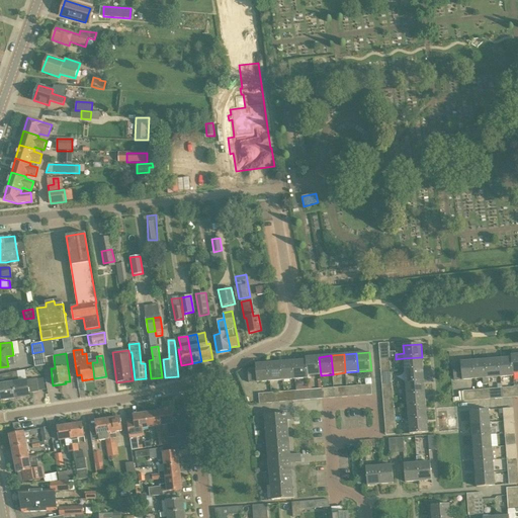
[(511,357),(499,358),(501,376),(513,375),(511,355),(511,357)]
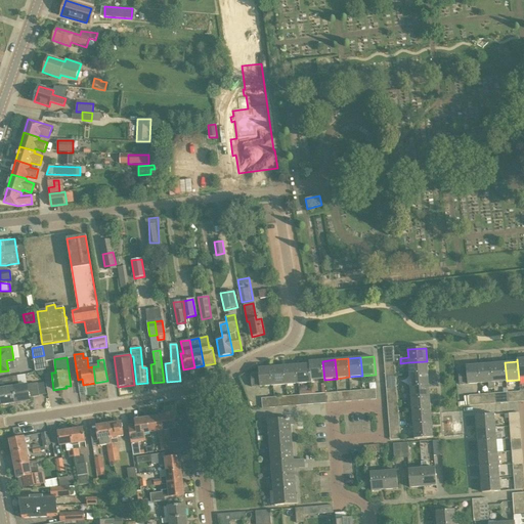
[(322,361),(309,362),(311,383),(312,383),(311,381),(324,380),(322,361)]
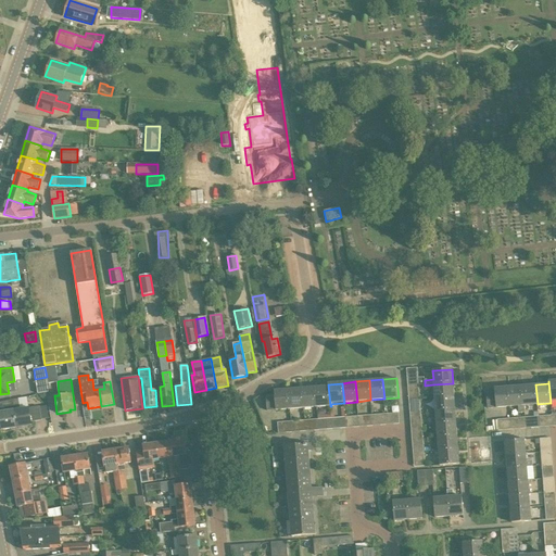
[(454,396),(453,383),(433,384),(434,397),(454,396)]
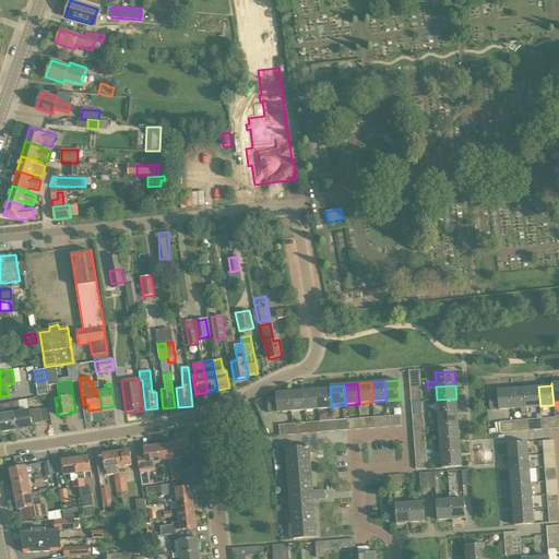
[(330,389),(317,390),(319,409),(332,408),(330,387),(330,389)]
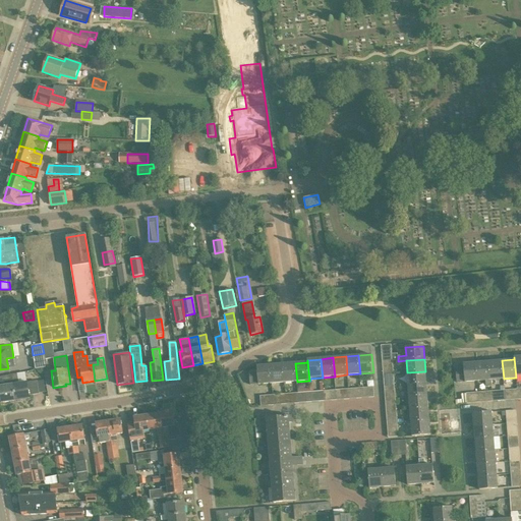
[(502,360),(489,361),(490,380),(491,387),(491,380),(504,379),(502,360)]
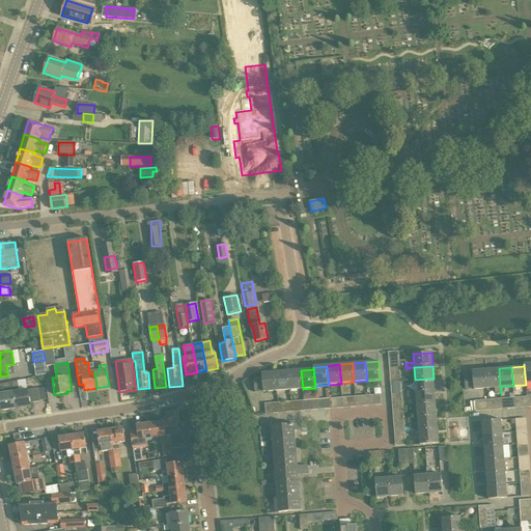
[(389,369),(390,382),(400,382),(400,368),(389,369)]
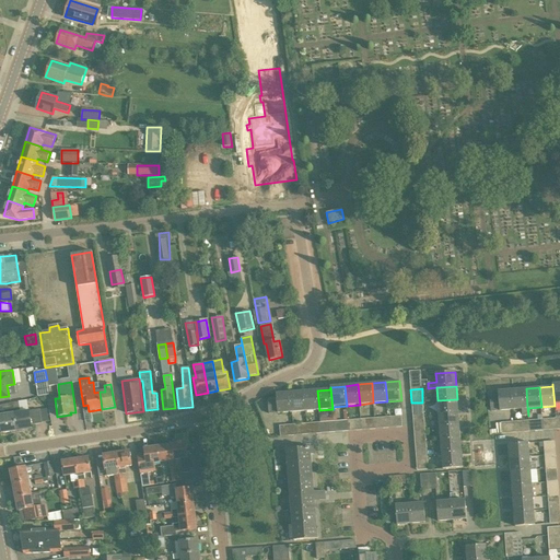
[(512,389),(514,409),(522,409),(522,417),(528,416),(527,408),(526,388),(512,389)]
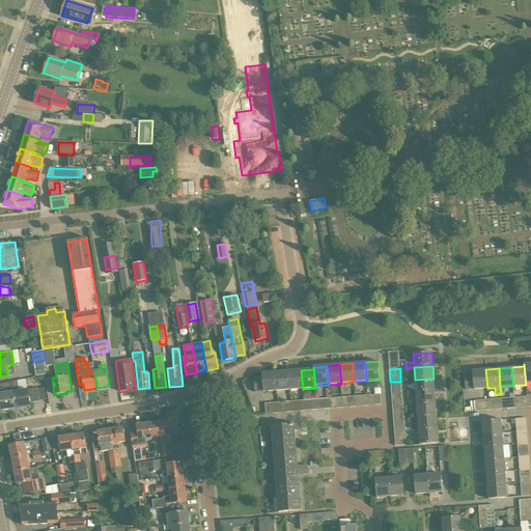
[(466,390),(487,388),(485,369),(472,370),(473,374),(465,375),(466,390)]
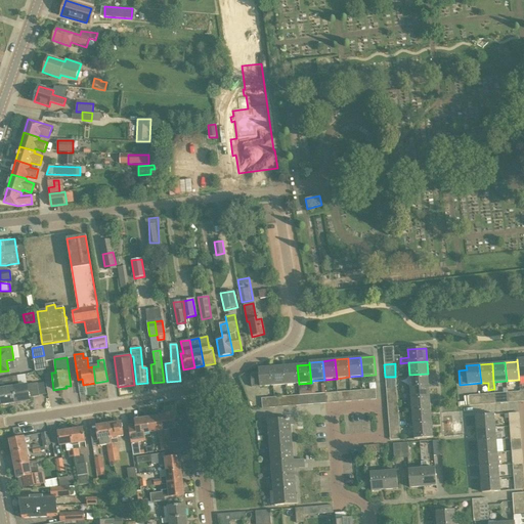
[(297,365),(285,366),(286,385),(299,384),(297,365)]
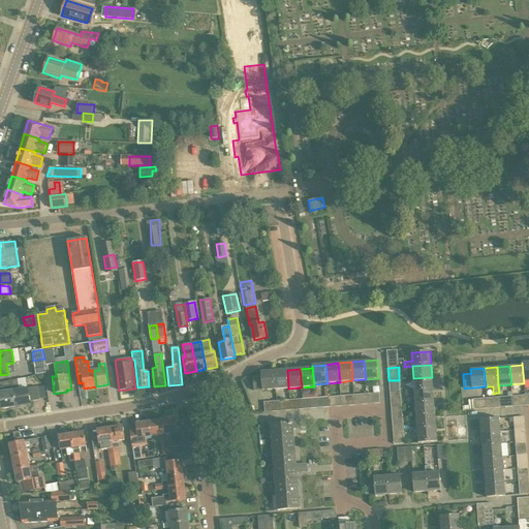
[(287,370),(274,371),(276,390),(288,389),(287,370)]
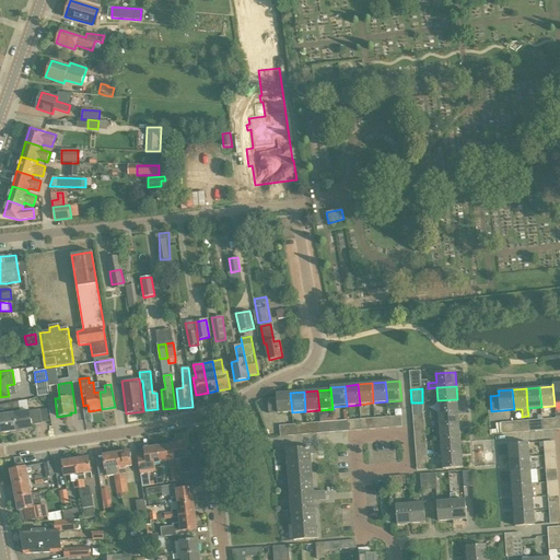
[(292,412),(290,393),(277,394),(277,398),(268,399),(269,415),(292,412)]
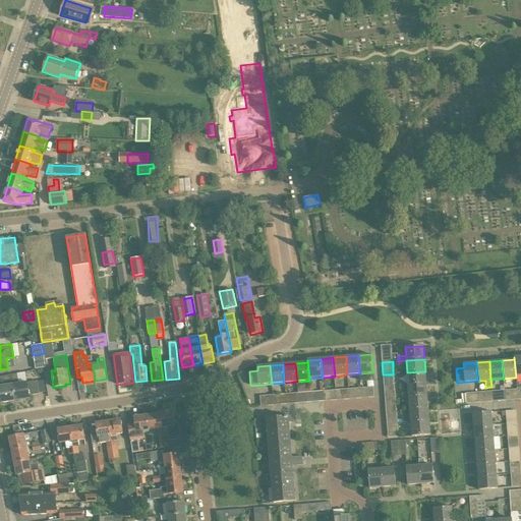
[(426,384),(425,371),(407,372),(408,386),(426,384)]
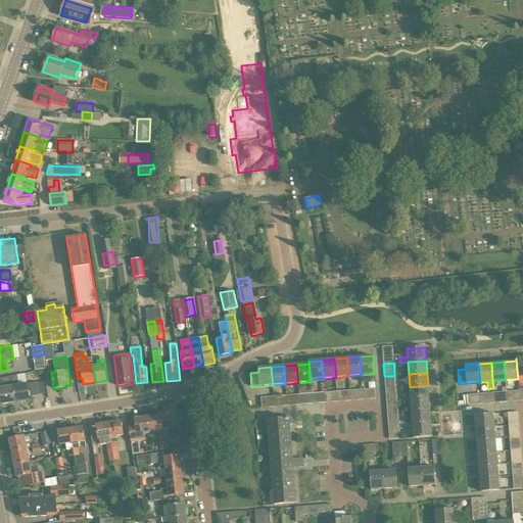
[(26,374),(11,377),(15,402),(30,400),(29,397),(39,395),(37,383),(27,384),(26,374)]
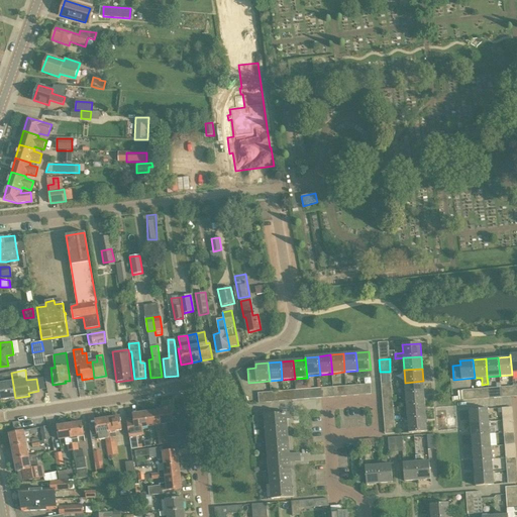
[(380,372),(381,385),(391,384),(390,372),(380,372)]
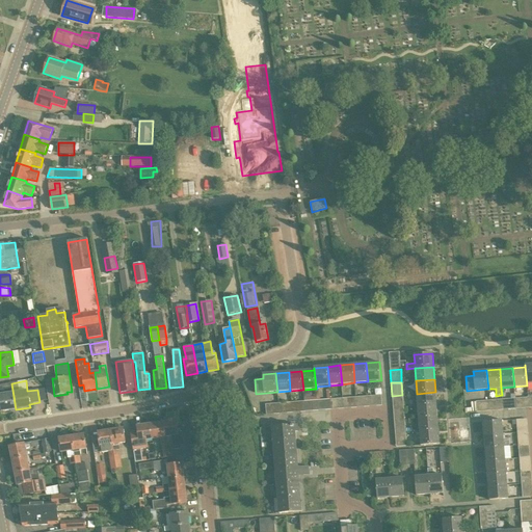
[(16,409),(11,383),(0,384),(0,394),(0,395),(0,400),(2,411),(16,409)]
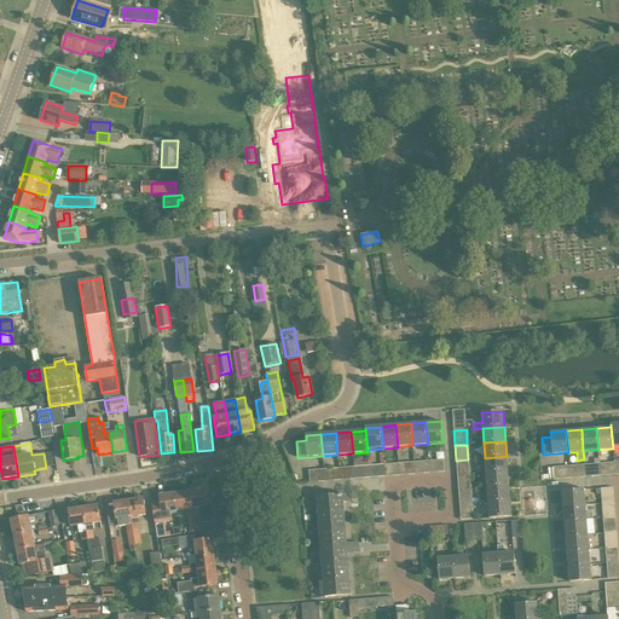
[(508,472),(507,456),(485,458),(486,473),(508,472)]
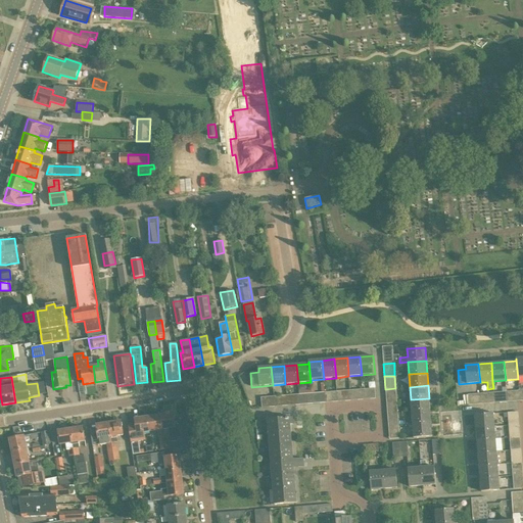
[(375,388),(363,389),(363,400),(376,399),(375,388)]
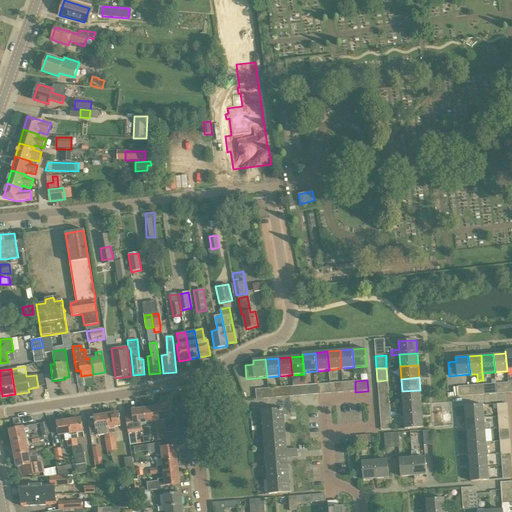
[(377,381),(378,393),(388,392),(387,380),(377,381)]
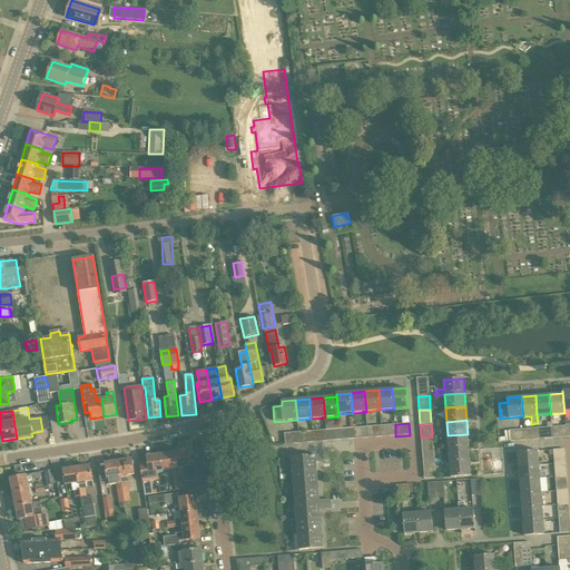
[(395,424),(382,425),(383,436),(395,436),(395,424)]
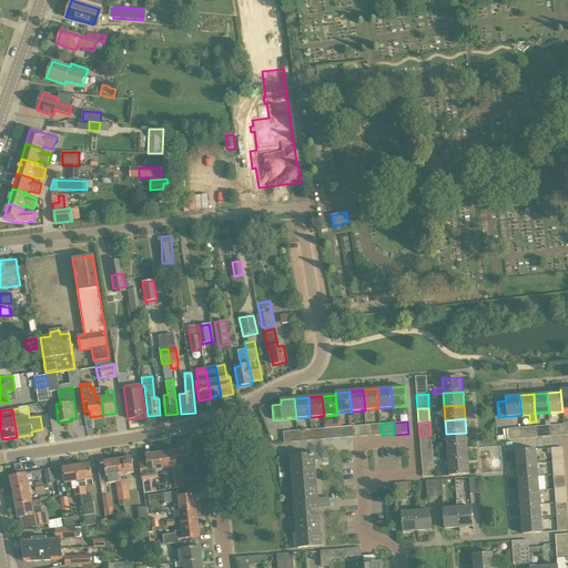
[(381,424),(366,425),(367,436),(382,435),(381,424)]
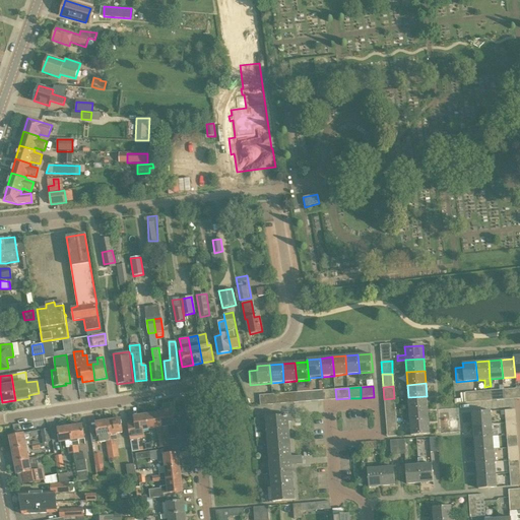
[(335,389),(323,390),(324,400),(336,399),(335,389)]
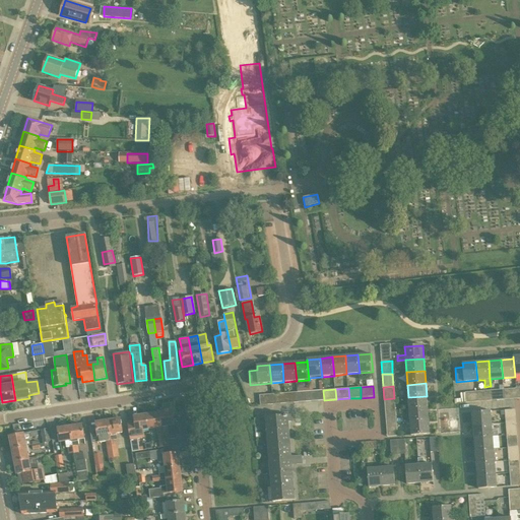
[(323,390),(311,391),(311,401),(324,400),(323,390)]
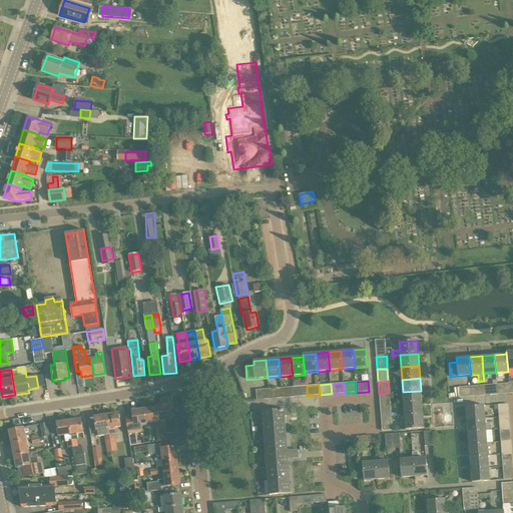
[(307,386),(294,387),(295,397),(307,396),(307,386)]
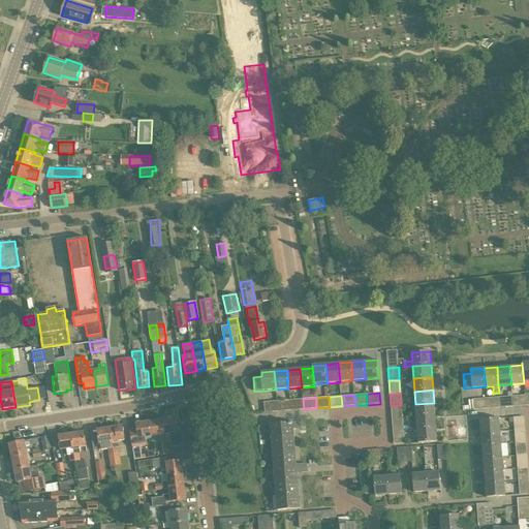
[(303,399),(289,400),(290,410),(304,409),(303,399)]
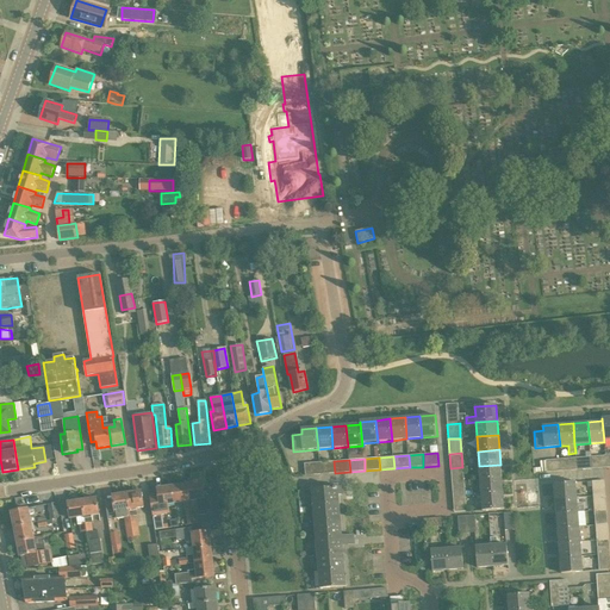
[(334,461),(319,462),(321,474),(335,473),(334,461)]
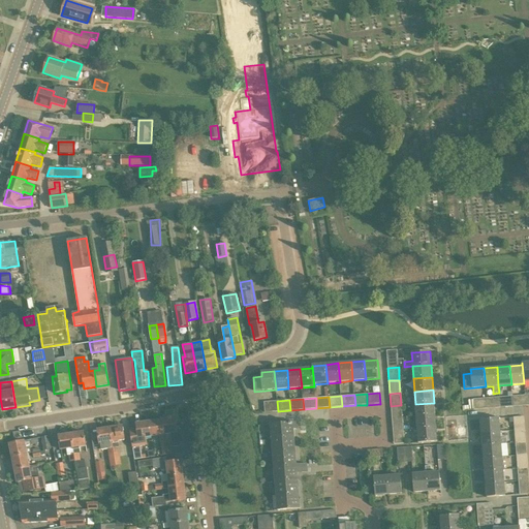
[(278,411),(277,401),(263,402),(265,402),(265,412),(278,411)]
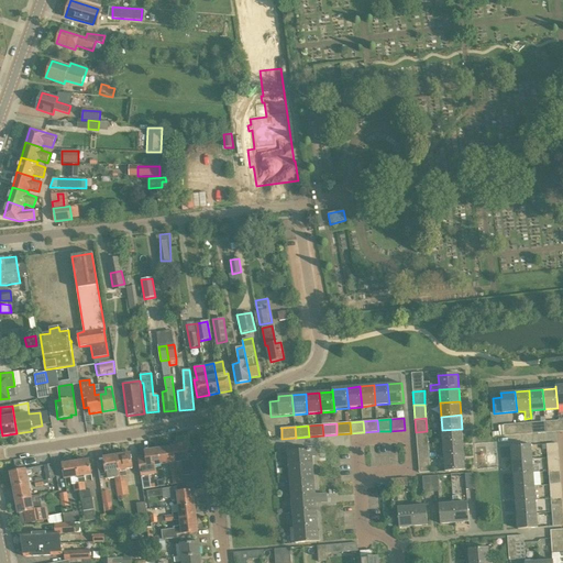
[(463,442),(462,429),(442,430),(443,444),(463,442)]
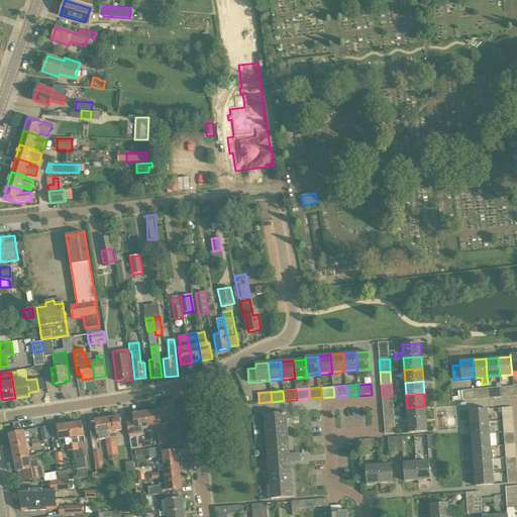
[(382,397),(383,410),(393,409),(392,396),(382,397)]
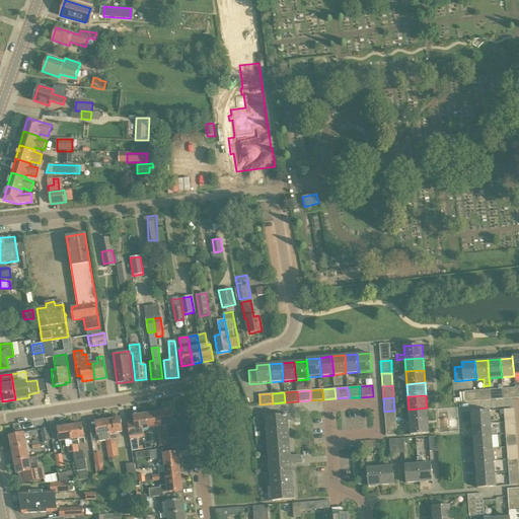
[(428,421),(427,408),(409,410),(410,422),(428,421)]
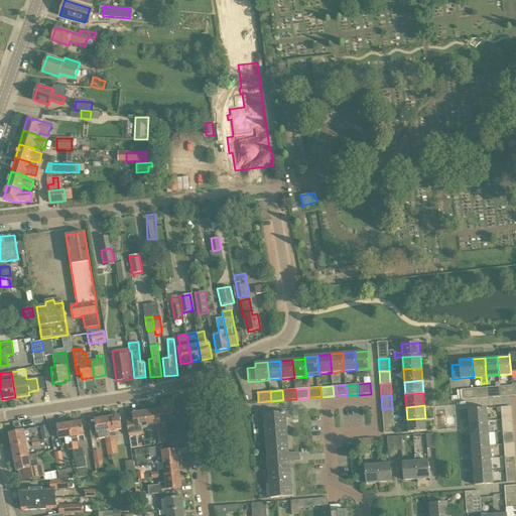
[(501,407),(502,419),(512,418),(511,406),(501,407)]
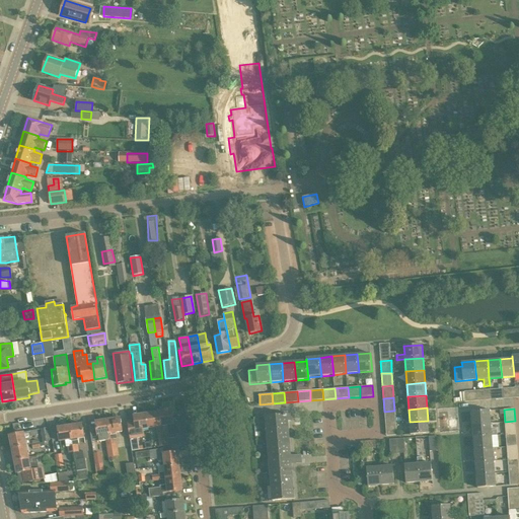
[(172,411),(159,412),(161,427),(167,426),(169,436),(179,434),(177,422),(173,423),(172,411)]
